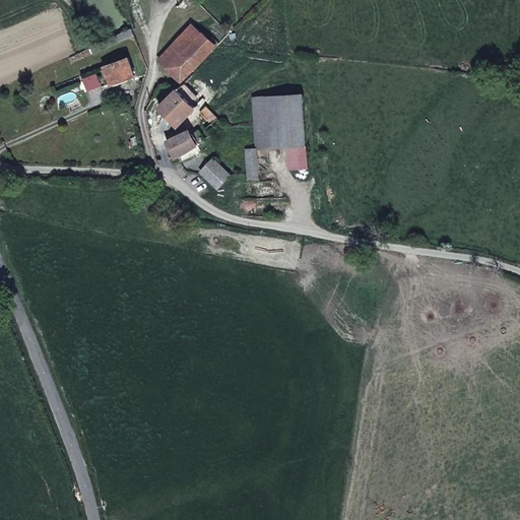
[(199,17),(183,2),(179,7),(195,21),(199,17)]
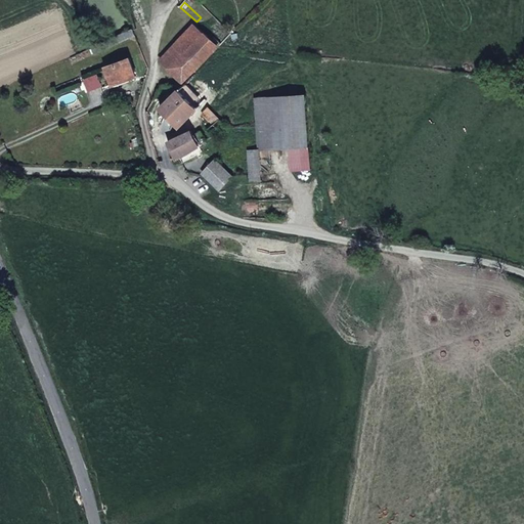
[(219,47),(194,25),(188,32),(184,28),(165,47),(160,58),(183,83),(219,47)]
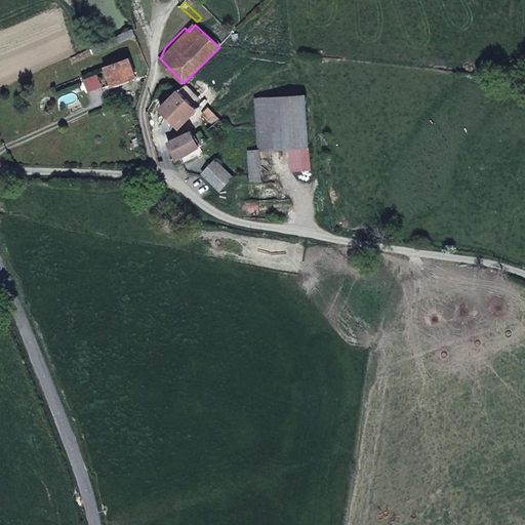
[(136,76),(130,58),(106,67),(113,84),(136,76)]
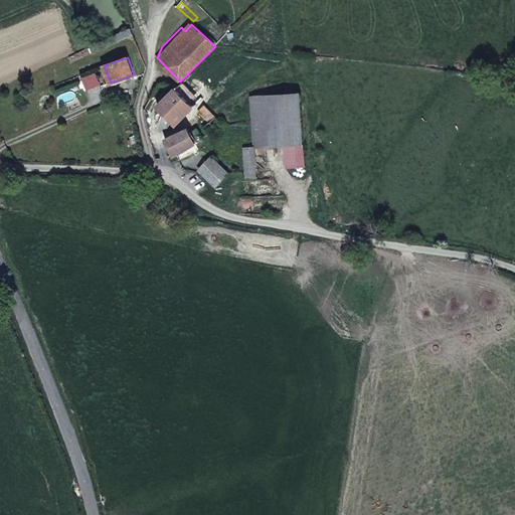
[(211,89),(201,78),(183,96),(194,107),(199,101),(211,89)]
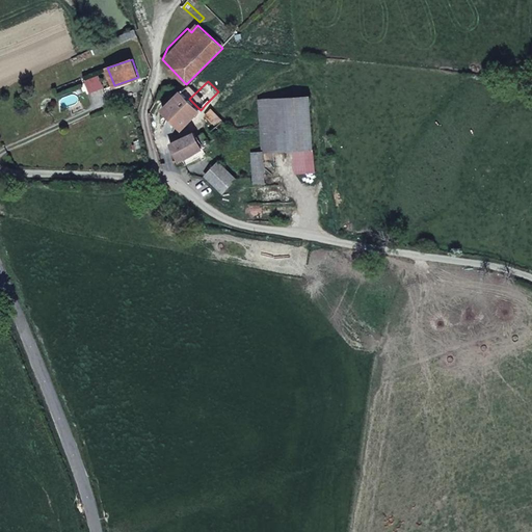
[(178,87),(164,87),(156,102),(155,102),(163,110),(182,91),(178,87)]
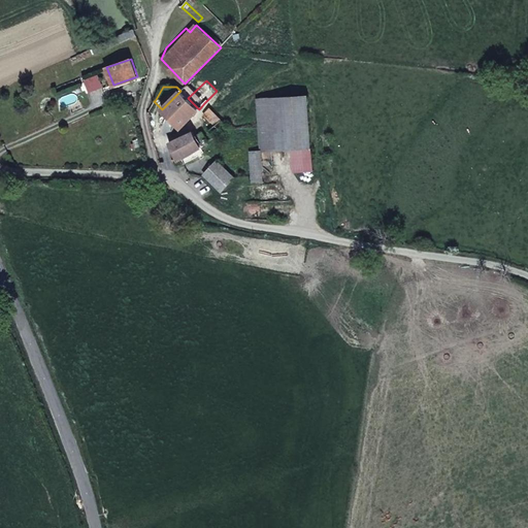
[(200,109),(199,109),(188,98),(180,91),(162,109),(182,129),(200,109)]
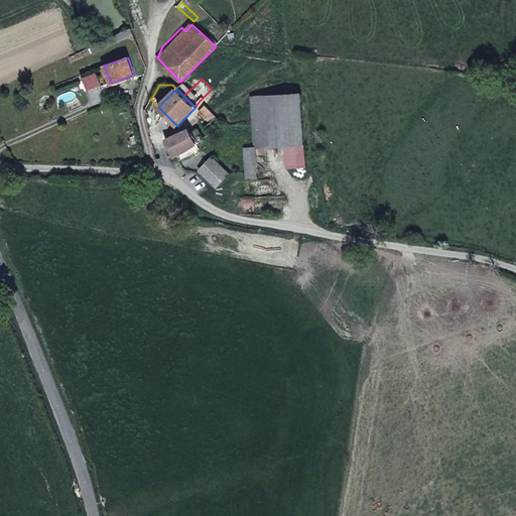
[(302,144),(299,94),(251,97),(255,147),(256,147),(286,145),(302,144)]
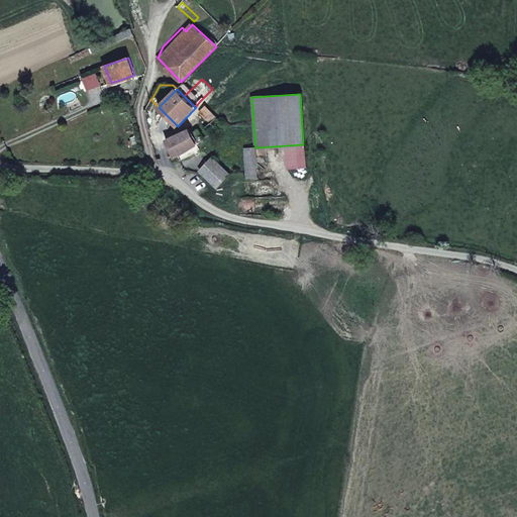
[(205,128),(210,135),(224,126),(200,101),(195,107),(196,107),(211,123),(205,128)]
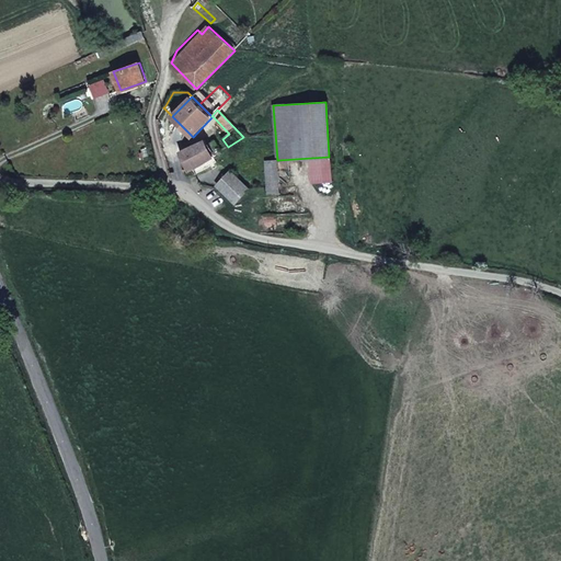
[(228,147),(222,139),(218,145),(221,151),(228,147)]
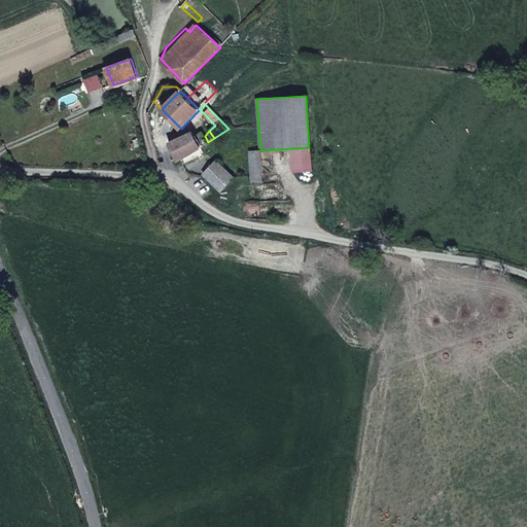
[(203,132),(196,136),(194,132),(171,144),(178,160),(192,153),(208,142),(205,136),(203,132)]
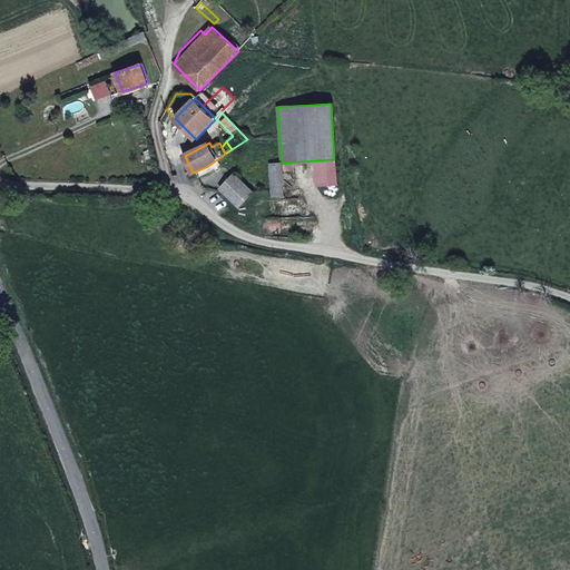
[(336,186),(334,159),(316,160),(320,187),(336,186)]
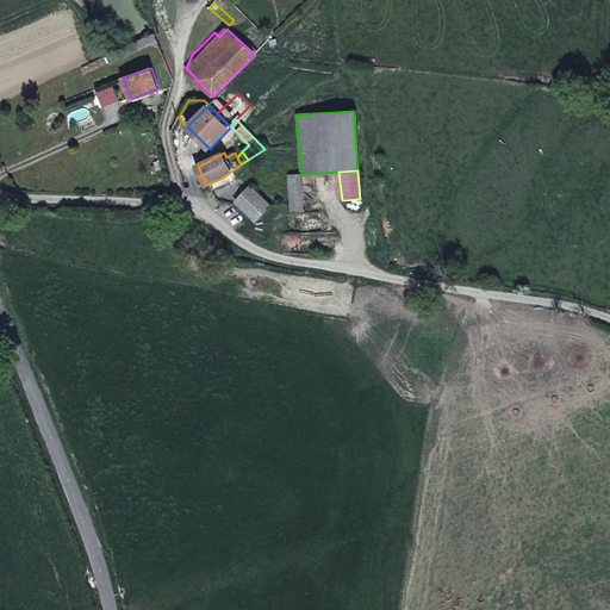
[(302,174),(290,175),(292,211),(304,211),(302,174)]
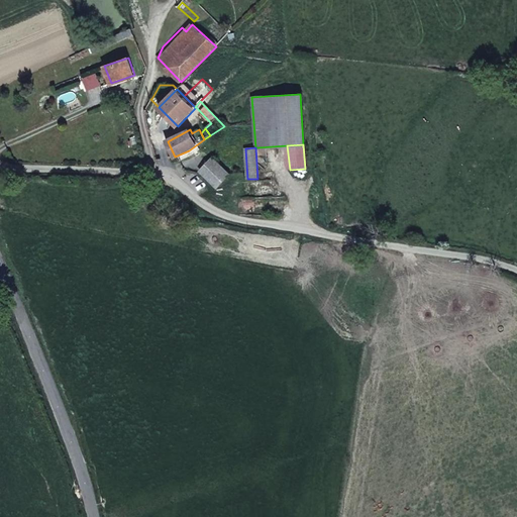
[(229,174),(214,160),(202,174),(217,188),(229,174)]
